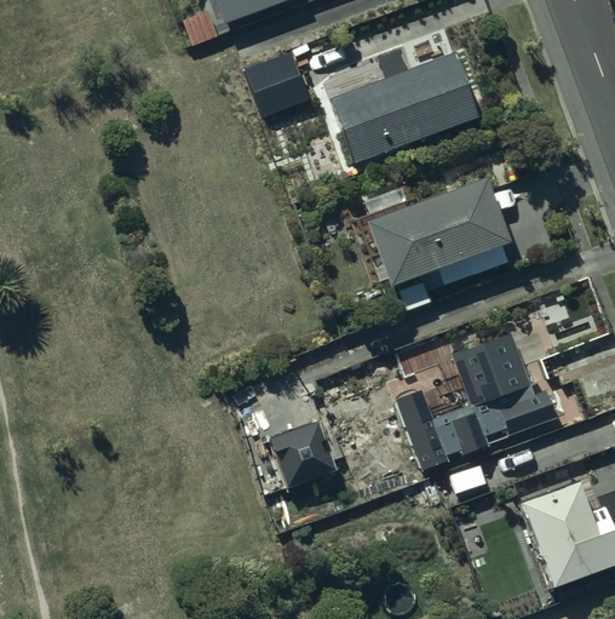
[(213,0),(224,26),(291,0),(213,0)]
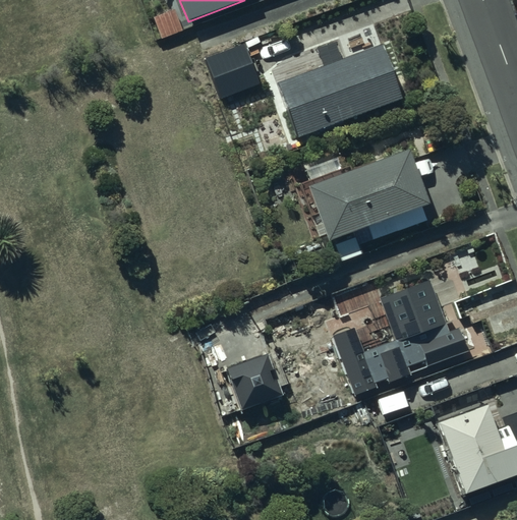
[(175,9),(154,17),(163,40),(184,32),(175,9)]
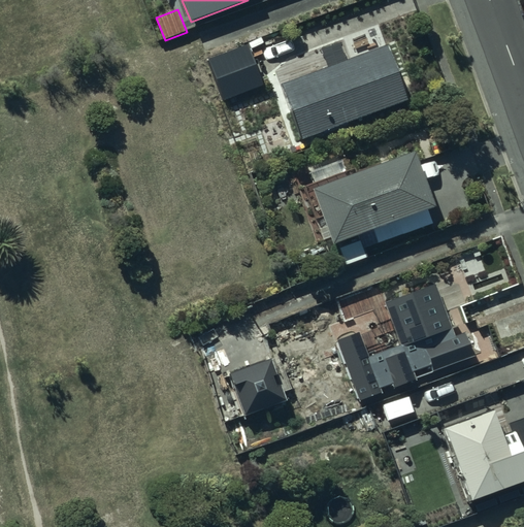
[(388,43),(281,83),(301,139),(408,100),(388,43)]
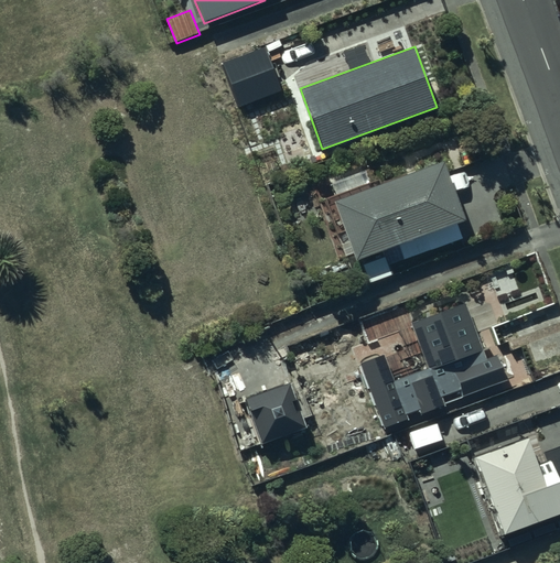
[(223,63),(238,108),(282,94),(267,47),(223,63)]
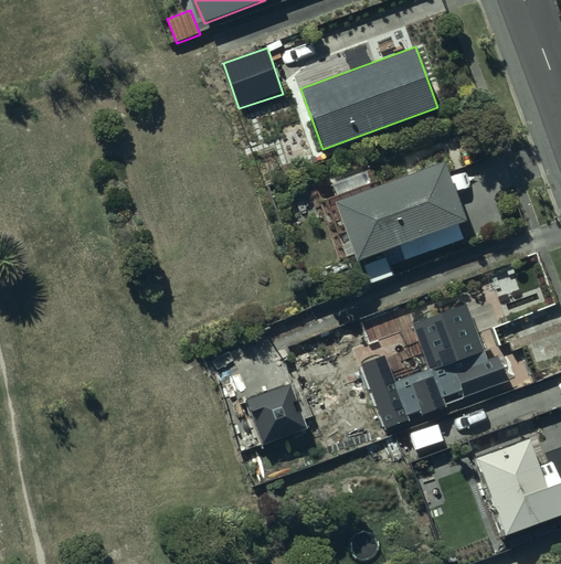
[(351,263),(360,259),(369,285),(395,275),(391,265),(465,238),(458,220),(462,219),(452,192),(474,184),(468,170),(447,178),(441,162),(378,184),(377,181),(324,200),(336,234),(340,233),(351,263)]
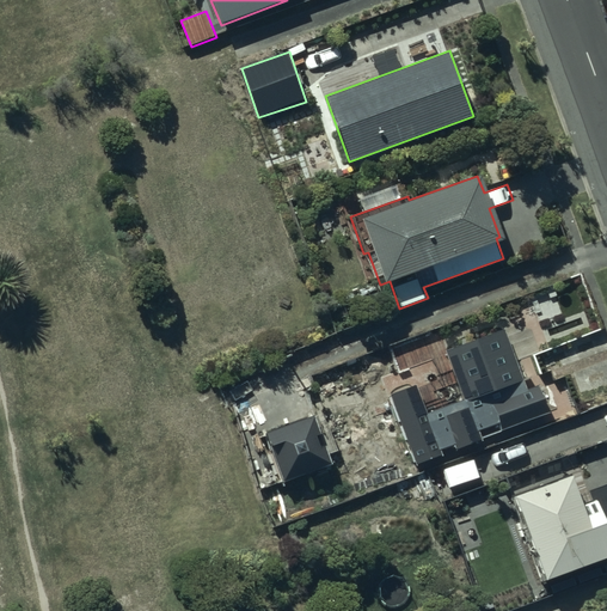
[(528,389),(504,328),(447,348),(448,352),(433,358),(440,380),(455,374),(464,398),(445,404),(442,395),(425,401),(418,382),(391,391),(416,463),(443,454),(441,448),(453,445),(455,450),(535,419),(534,415),(547,410),(538,385),(528,389)]
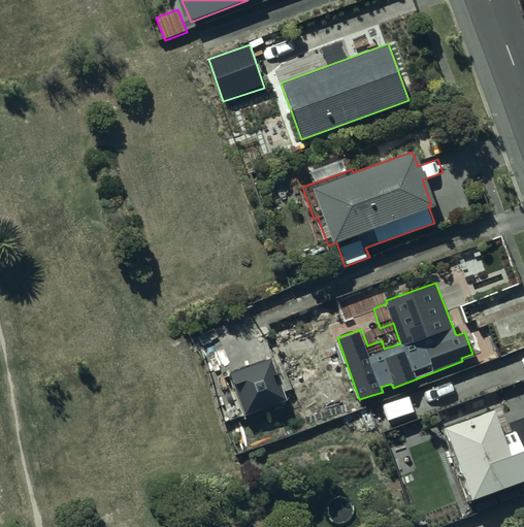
[(270,356),(227,372),(243,417),(257,412),(259,417),(275,410),(275,408),(277,407),(276,403),(287,400),(283,392),(293,388),(281,355),(271,359),(270,356)]
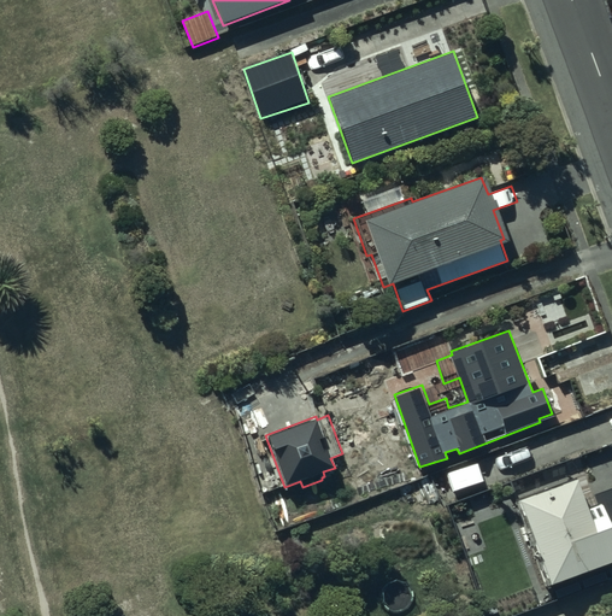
[(489,459),(496,479),(543,461),(536,441),(489,459)]
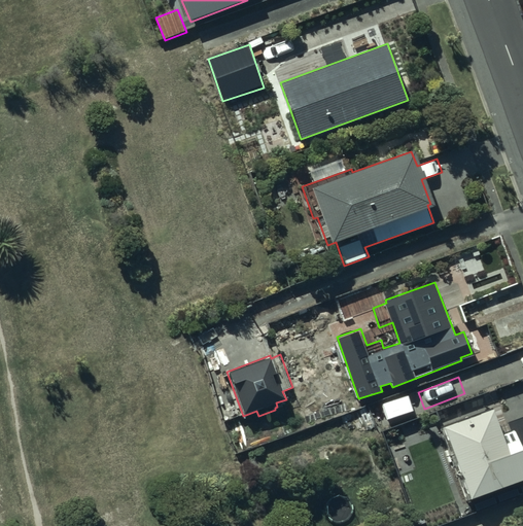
[(491,408),(440,426),(466,500),(522,480),(522,415),(508,421),(511,428),(500,432),(491,408)]
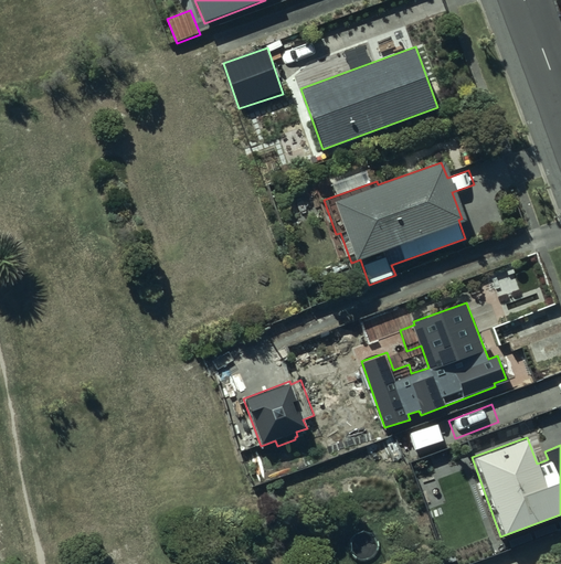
All buildings are outlined.
